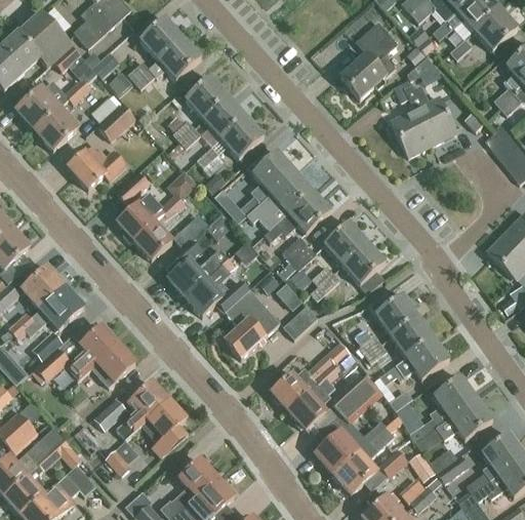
[(87,48),(99,36),(129,10),(120,0),(93,0),(94,1),(80,13),(85,20),(73,32),(87,48)]
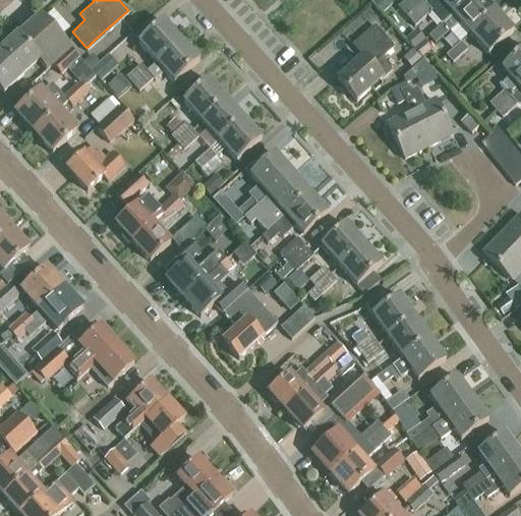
[(441,21),(464,0),(401,0),(397,4),(408,15),(415,22),(430,10),(441,21)]
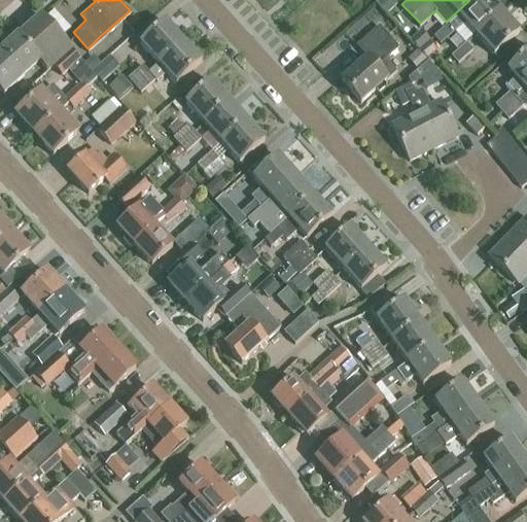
[(476,31),(501,8),(493,0),(469,0),(446,22),(433,33),(441,41),(454,29),(455,30),(465,20),(476,31)]
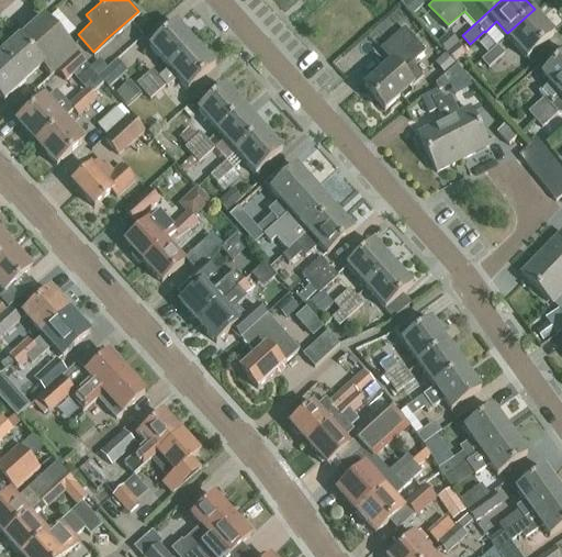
[(535,9),(507,33),(526,55),(553,31),(535,9)]
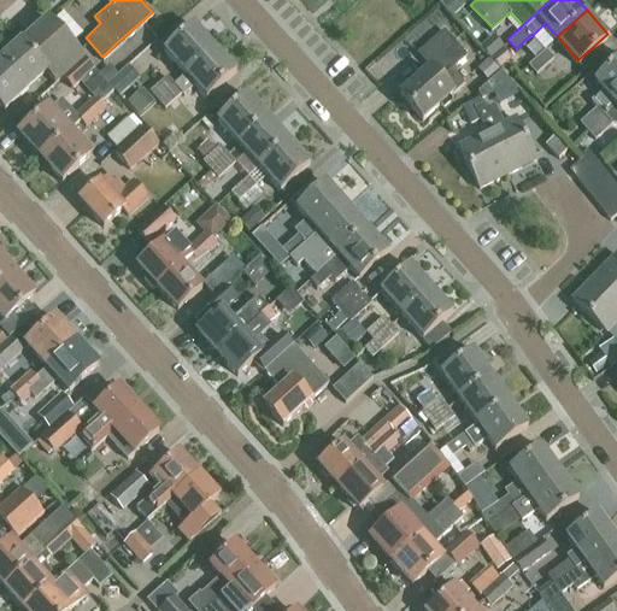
[(62,72),(83,53),(47,13),(0,56),(0,101),(4,106),(45,68),(54,78),(62,72)]
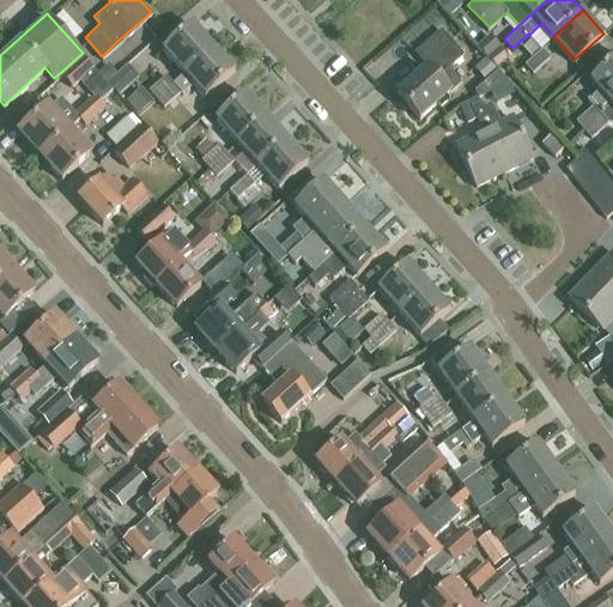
[(183,70),(213,42),(192,19),(162,47),(183,70)]
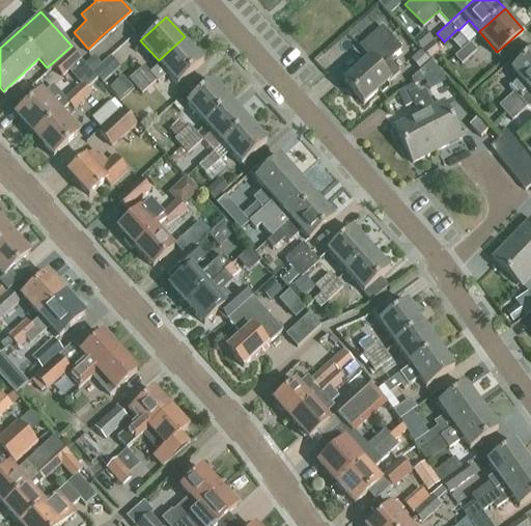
[(363,100),(389,76),(398,67),(388,55),(400,44),(381,21),(358,42),(369,54),(343,78),(363,100)]
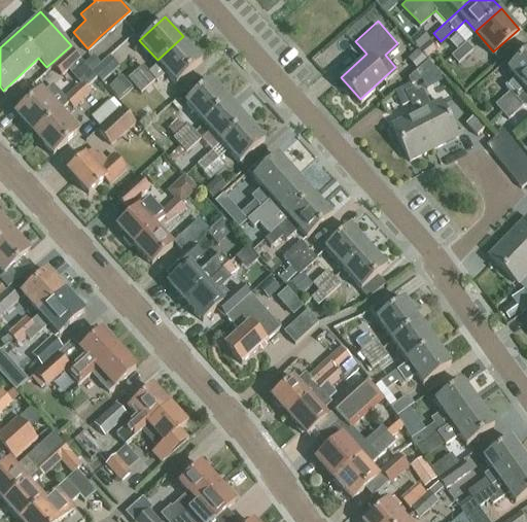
[(175,80),(202,57),(183,36),(157,60),(148,68),(133,81),(141,90),(155,76),(157,78),(167,70),(175,80)]
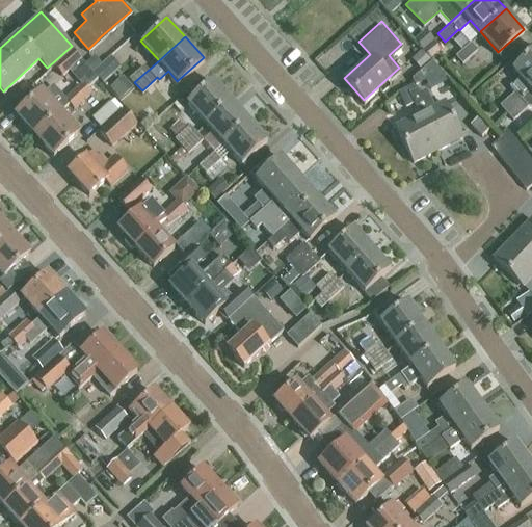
[(429,55),(440,46),(433,37),(423,47),(429,55)]
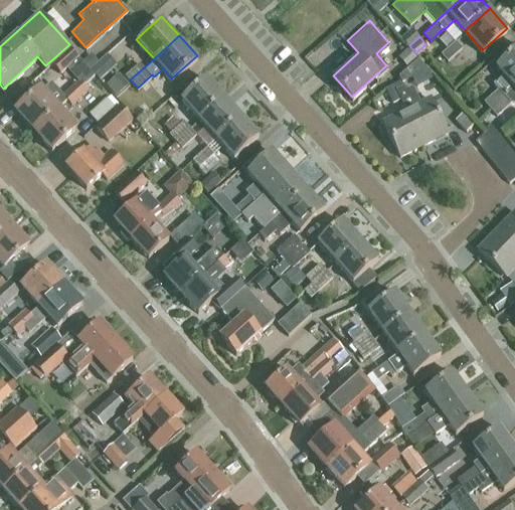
[(448,59),(463,45),(456,37),(441,51),(448,59)]
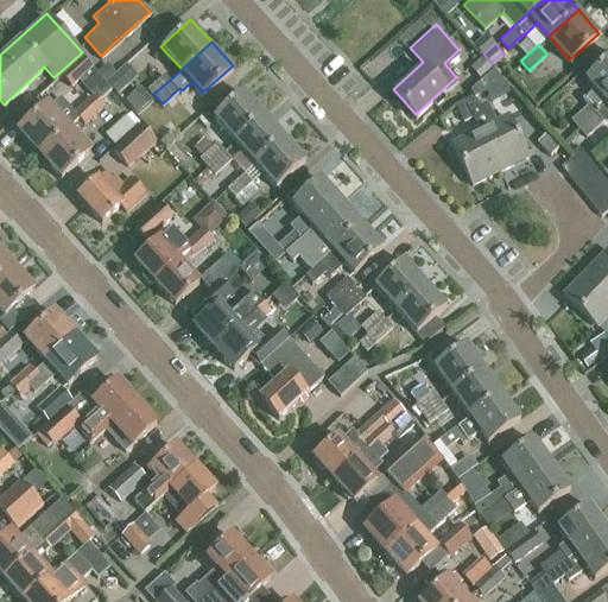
[(93,64),(82,52),(61,71),(71,83),(93,64)]
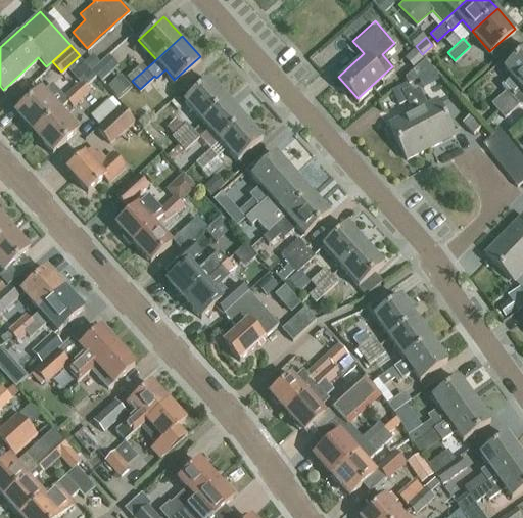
[(497,107),(522,84),(522,49),(504,66),(510,74),(500,82),(505,87),(490,100),(497,107)]
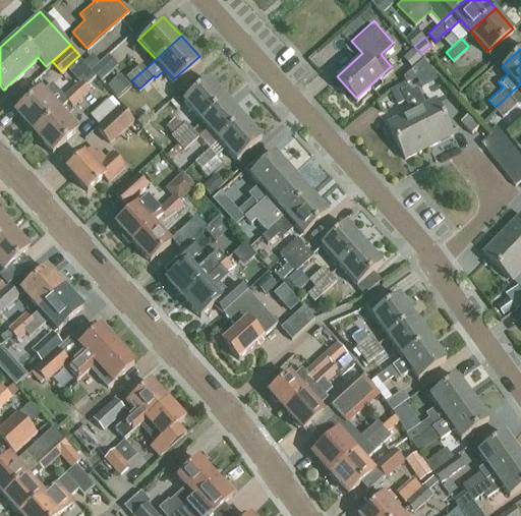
[(403,73),(405,79),(415,74),(419,83),(439,74),(431,65),(422,56),(422,57),(411,66),(403,73)]
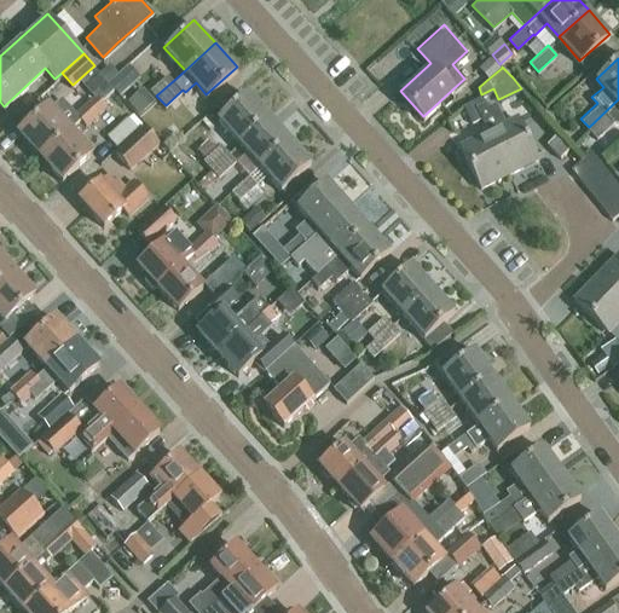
[(156,96),(174,80),(167,71),(150,88),(156,96)]
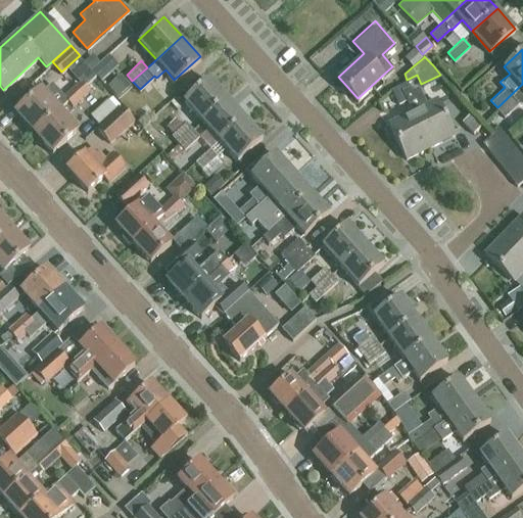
[(81,97),(90,88),(81,78),(72,87),(81,97)]
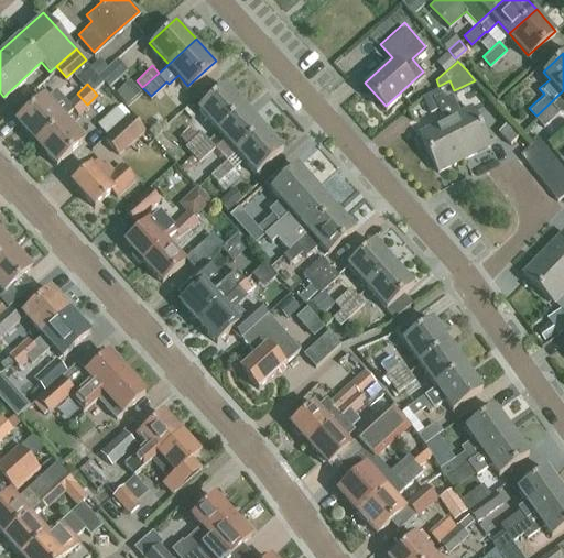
[(217,129),(243,104),(225,84),(198,109),(217,129)]
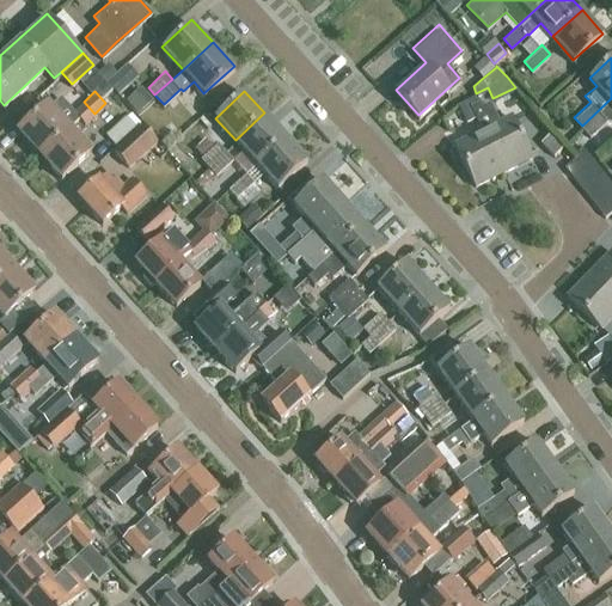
[(476,93),(467,97),(477,115),(483,128),(503,169),(531,155),(510,114),(499,120),(489,102),(482,105),(476,93)]
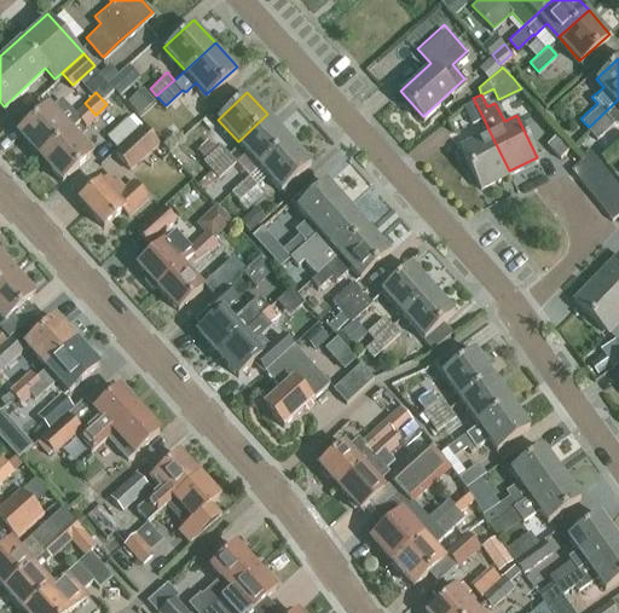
[(18,129),(39,154),(68,127),(79,119),(81,116),(75,110),(61,96),(50,107),(47,104),(18,129)]
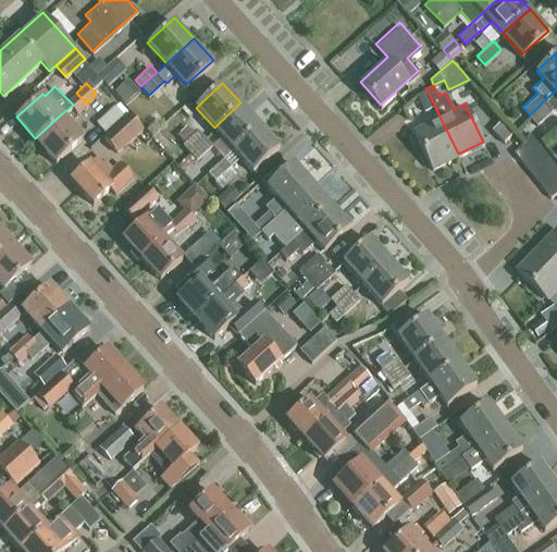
[(424,109),(434,105),(425,88),(417,93),(424,109)]
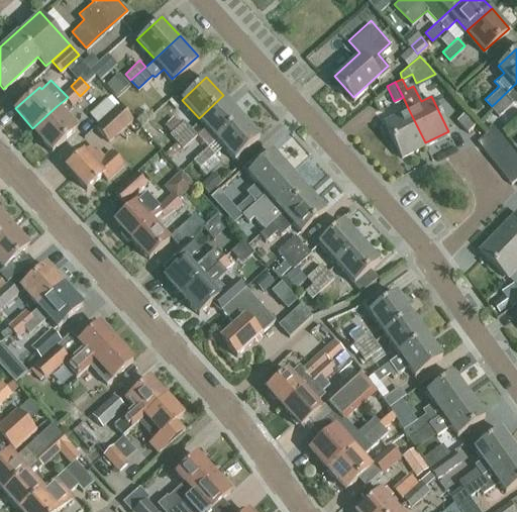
[(516,83),(492,106),(499,114),(513,101),(516,101),(516,83)]
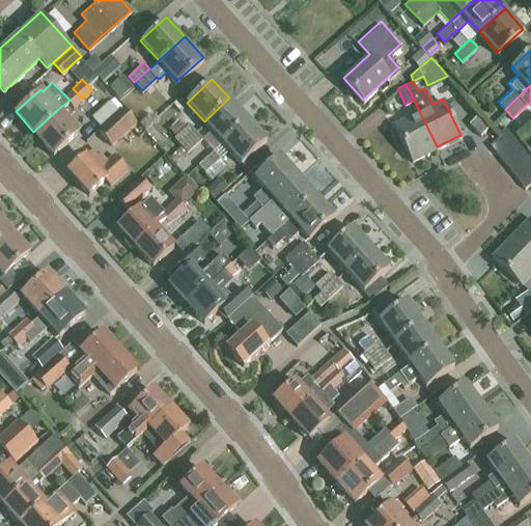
[(67,102),(73,107),(82,99),(73,88),(64,94),(70,100),(67,102)]
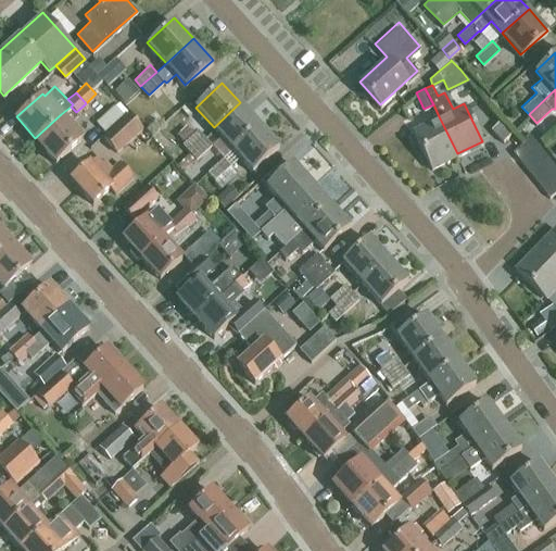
[(129,107),(121,98),(116,103),(115,102),(96,119),(105,130),(124,112),(129,107)]
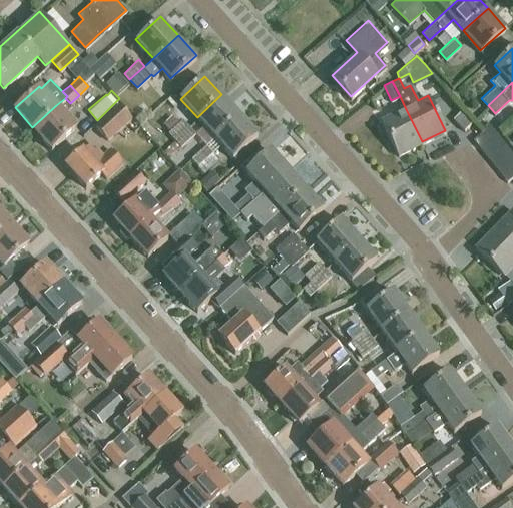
[(214,136),(238,113),(221,94),(197,117),(214,136)]
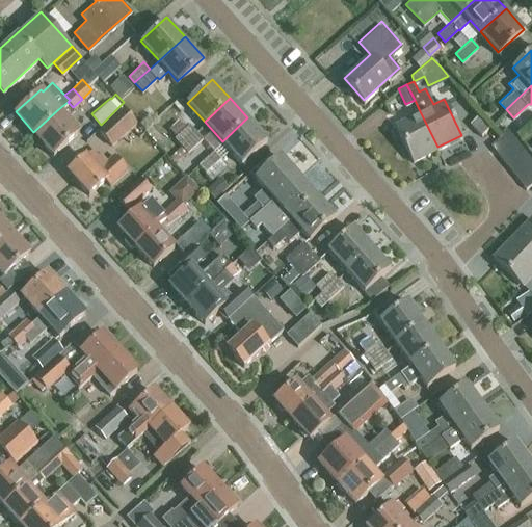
[(110,143),(135,122),(123,107),(98,130),(110,143)]
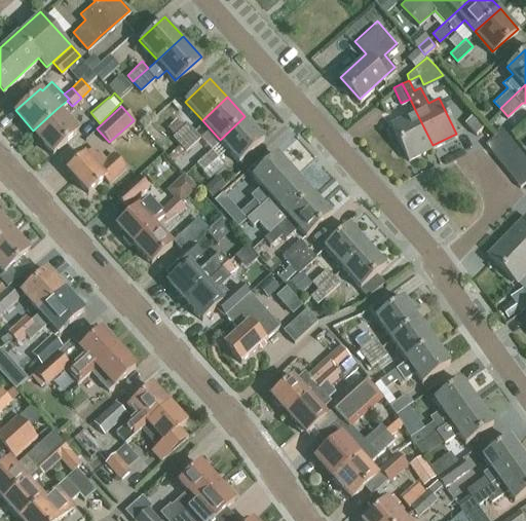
[(58,108),(33,131),(52,151),(77,129),(65,115),(58,108)]
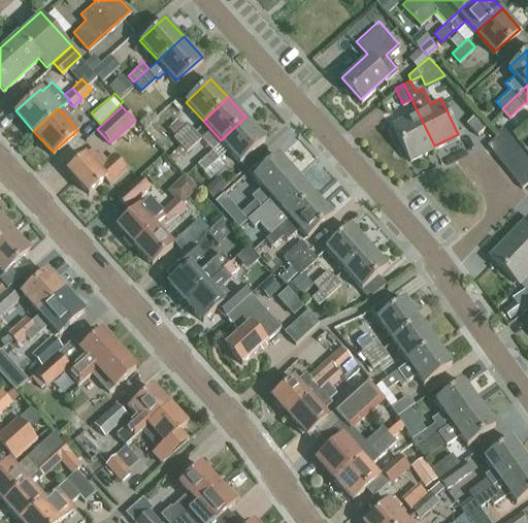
[(434,145),(417,110),(392,123),(409,158),(434,145)]
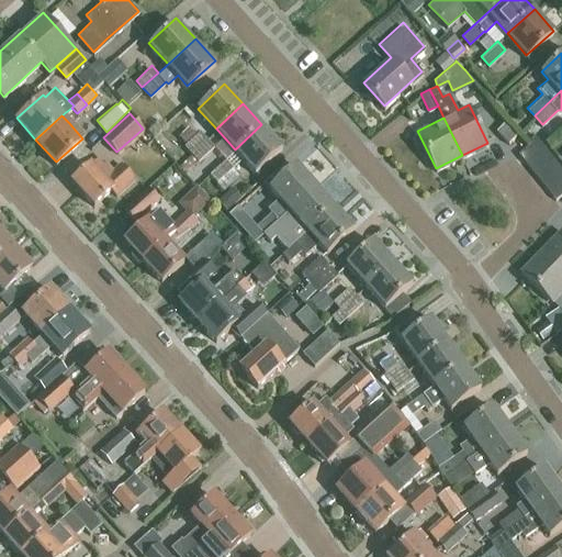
[(281,146),(261,124),(235,149),(255,170),(281,146)]
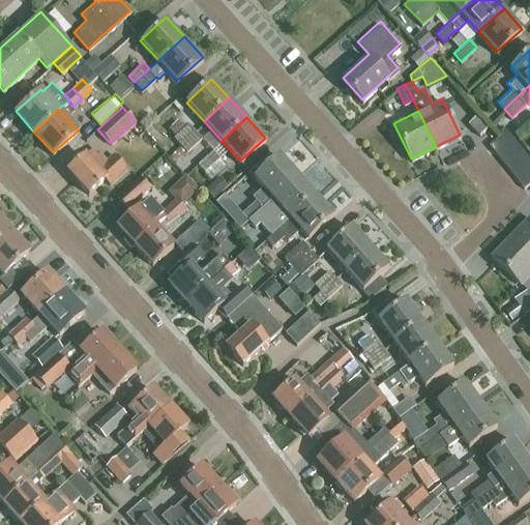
[(180,143),(196,128),(189,122),(174,136),(180,143)]
